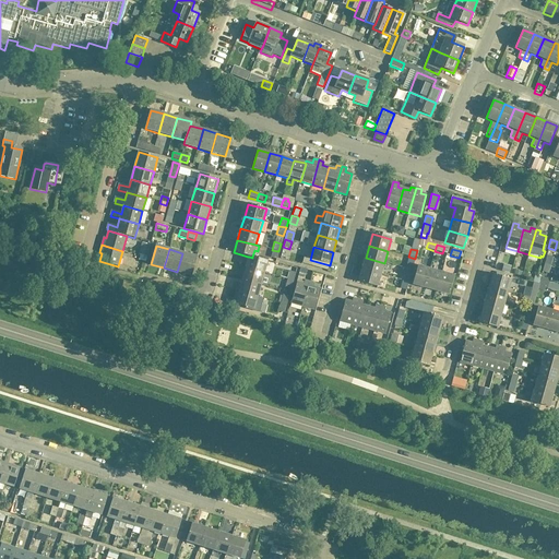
[(278,251),(272,250),(270,258),(276,260),(278,251)]
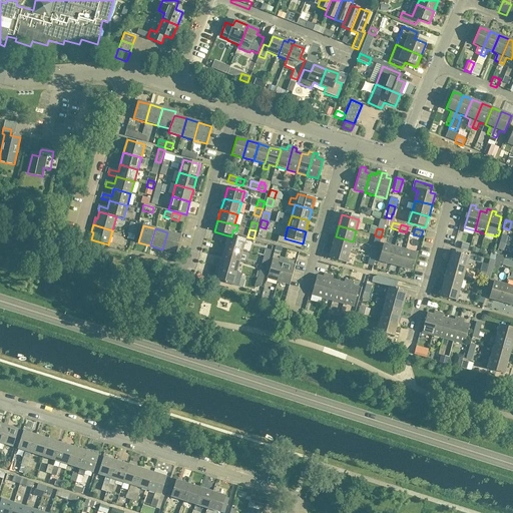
[(409,243),(419,243),(419,238),(413,238),(413,231),(409,231),(409,243)]
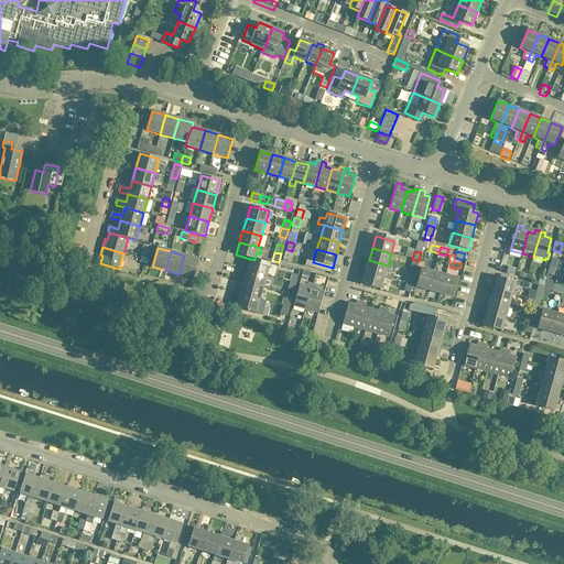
[(198,259),(184,256),(179,274),(193,279),(198,259)]
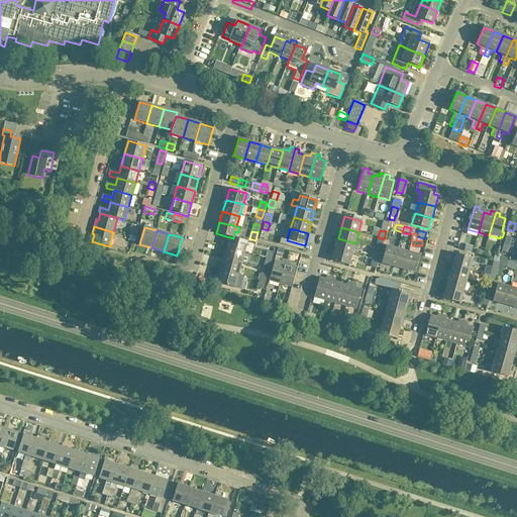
[(511,238),(505,236),(503,244),(509,246),(511,238)]
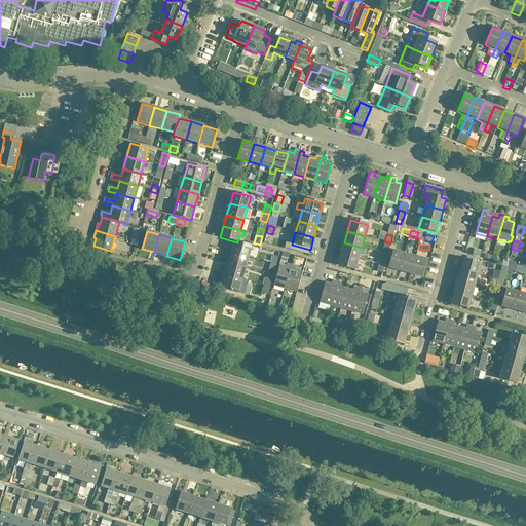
[(249,257),(252,246),(237,241),(237,242),(234,241),(233,241),(230,253),(249,257)]
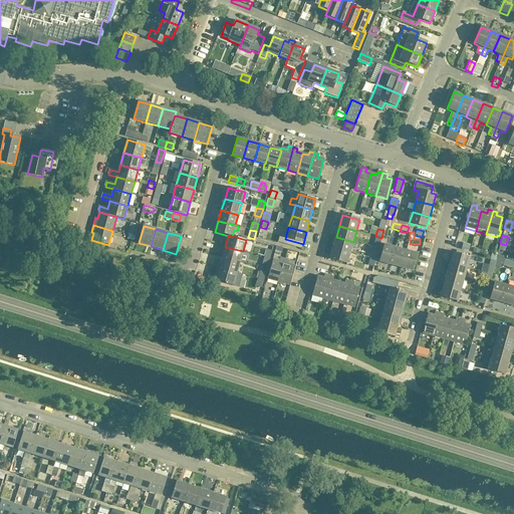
[(373,244),(379,245),(381,238),(375,236),(373,244)]
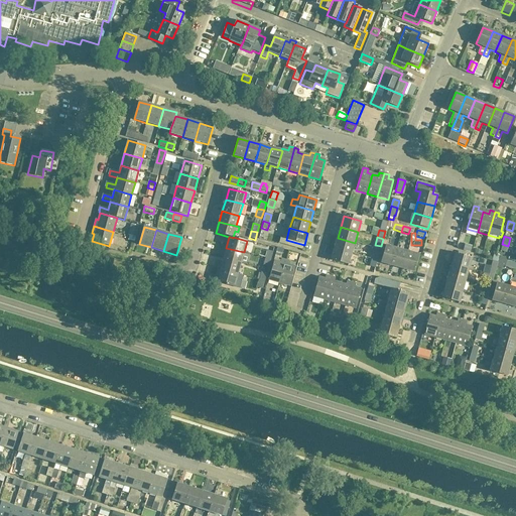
[(355,243),(338,238),(335,249),(352,254),(355,243)]
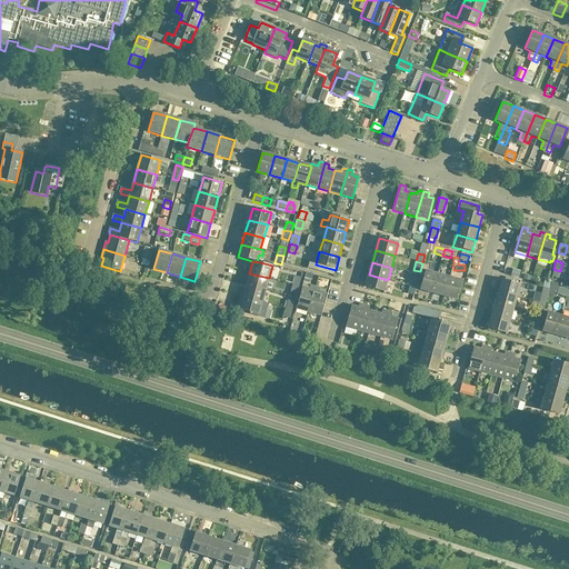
[(432,293),(438,275),(426,271),(420,290),(432,293)]
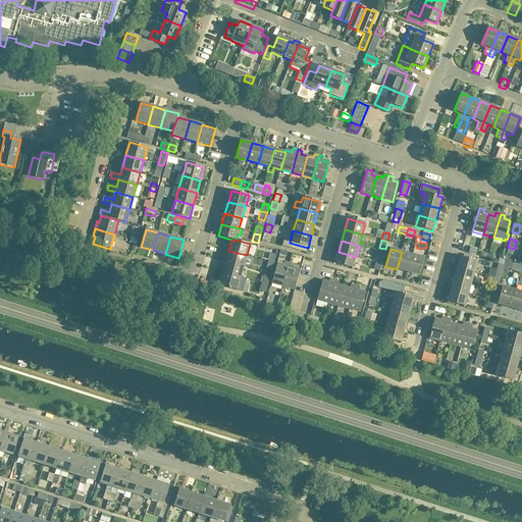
[(225,261),(244,266),(247,255),(228,251),(225,261)]
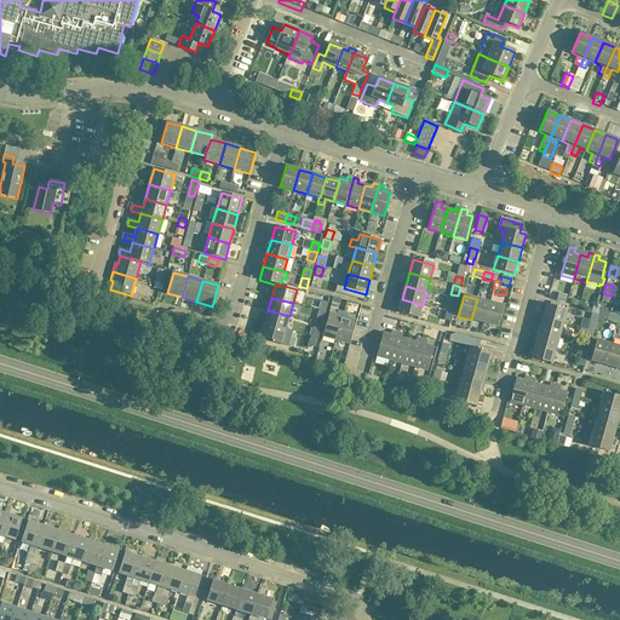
[(339,308),(342,300),(333,298),(331,310),(334,311),(339,308)]
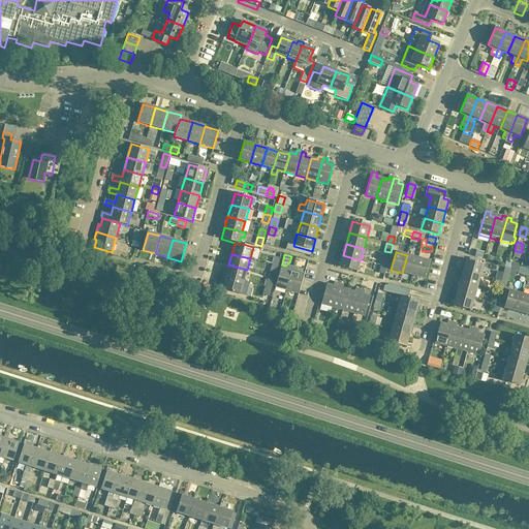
[(361,260),(343,255),(339,268),(358,273),(361,260)]
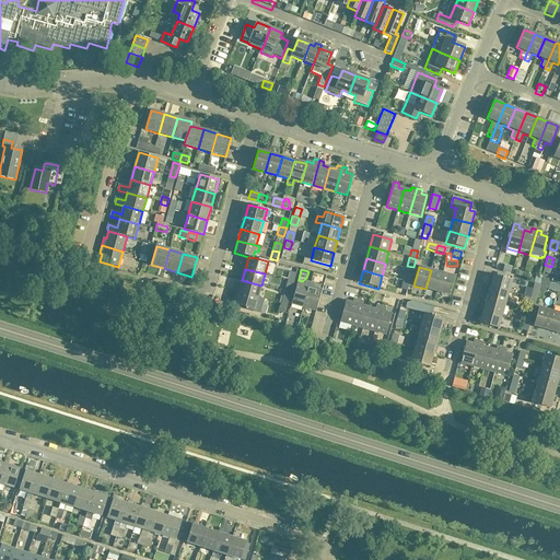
[(438,292),(443,273),(431,270),(426,289),(438,292)]
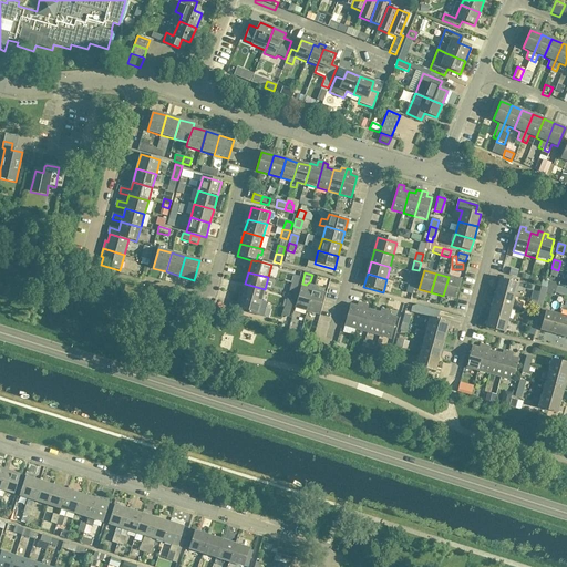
[(300,277),(299,277),(292,275),(290,284),(297,286),(300,277)]
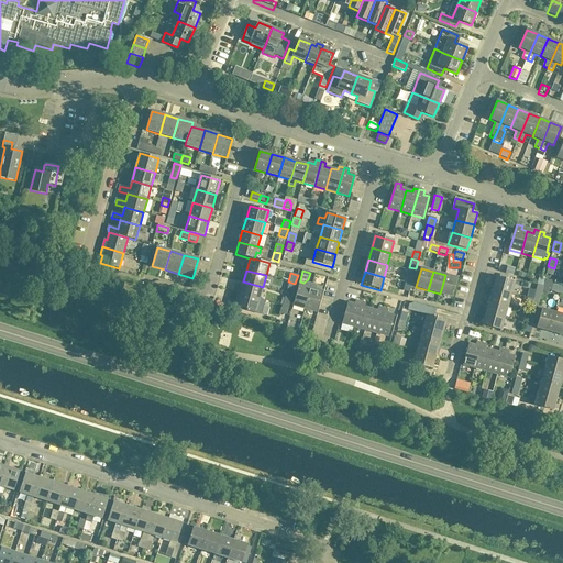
[(414,276),(407,274),(405,284),(411,285),(414,276)]
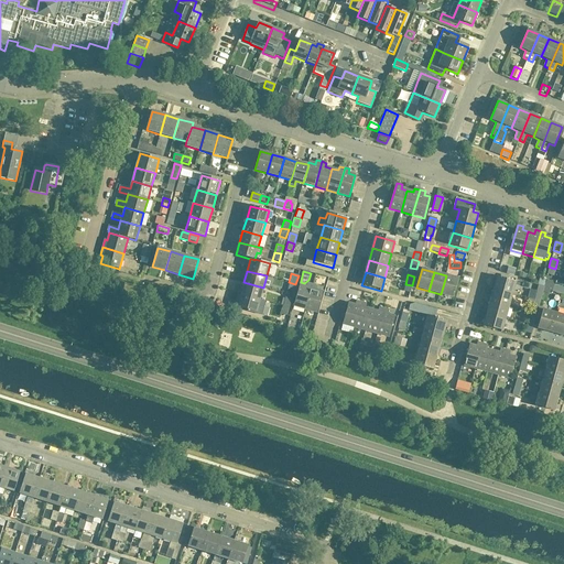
[(446,275),(441,294),(453,297),(458,279),(446,275)]
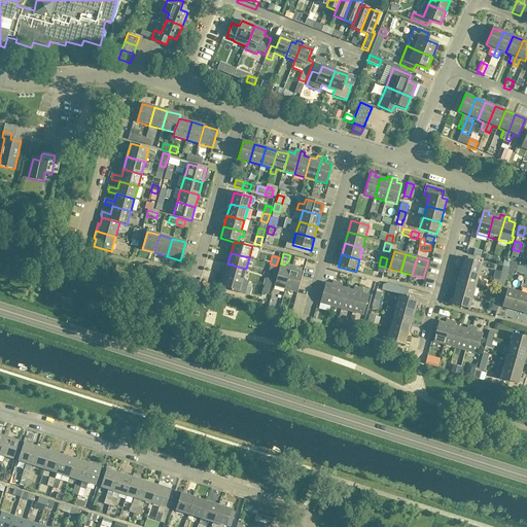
[(461,271),(479,275),(482,264),(475,261),(466,259),(464,258),(461,271)]
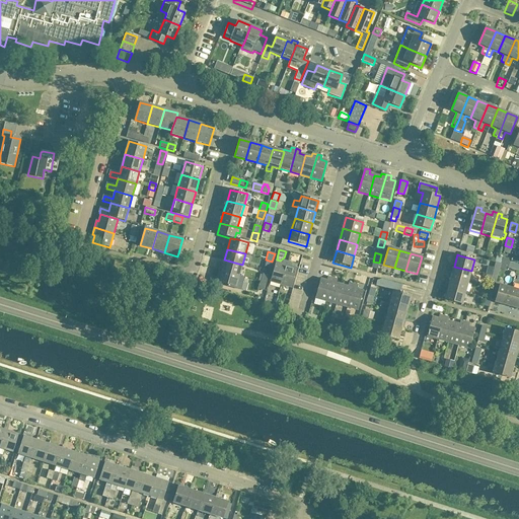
[(242,265),(224,260),(221,271),(239,276),(242,265)]
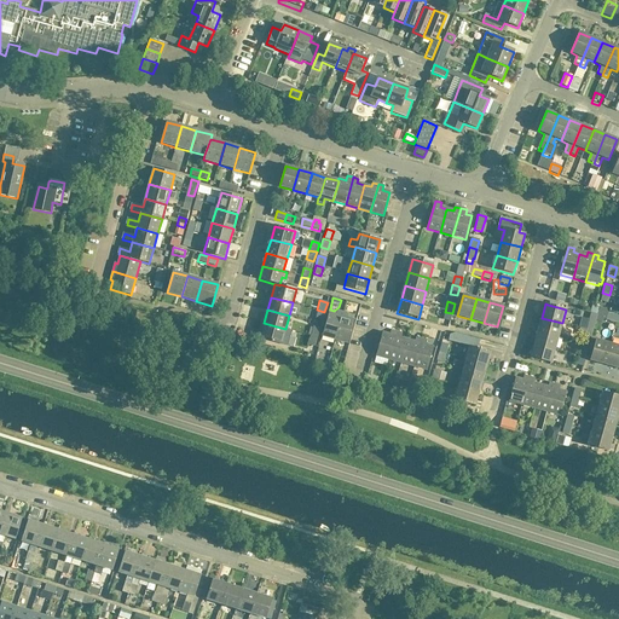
[(324,312),(317,310),(314,318),(322,320),(324,312)]
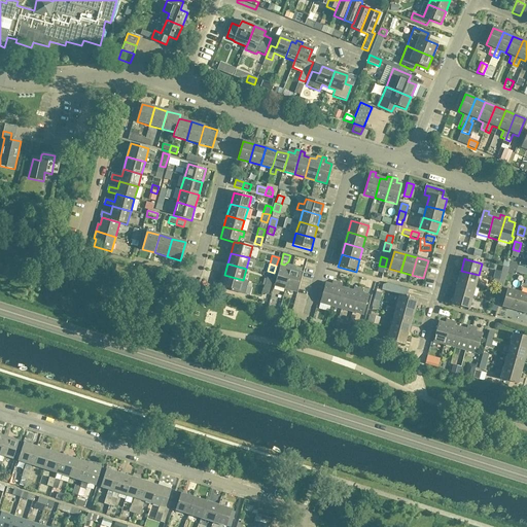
[(285,290),(291,267),(286,266),(285,269),(280,268),(274,287),(285,290)]
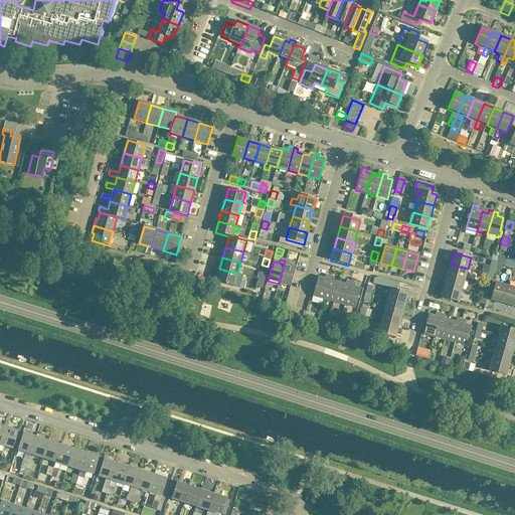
[(285,261),(279,284),(290,287),(295,267),(289,266),(290,262),(285,261)]
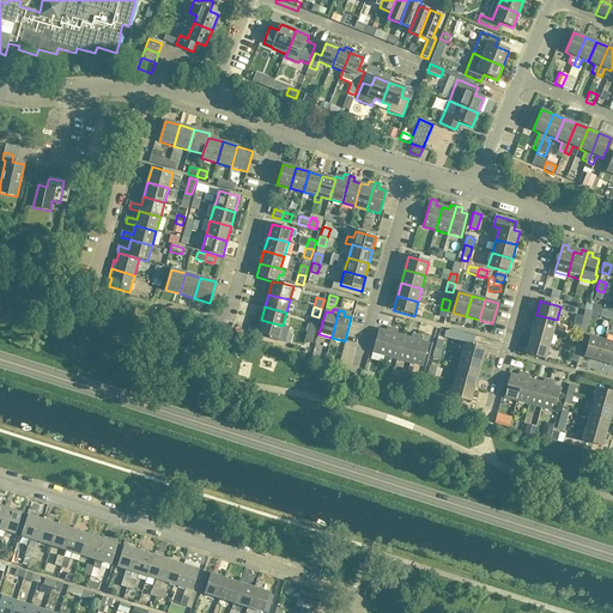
[(610,320),(611,314),(611,313),(601,310),(599,317),(610,320)]
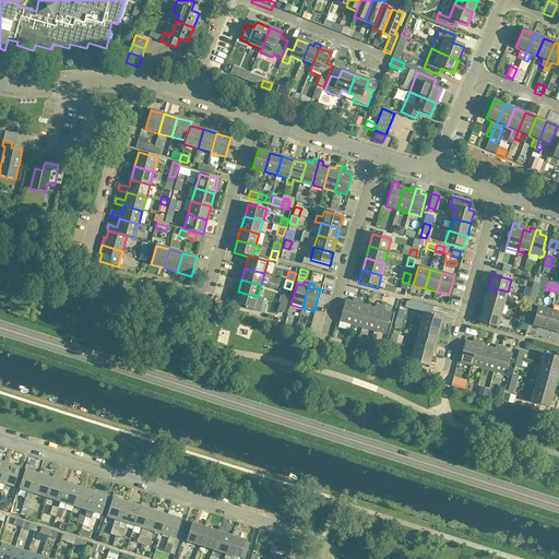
[(485,299),(503,305),(508,292),(489,287),(485,299)]
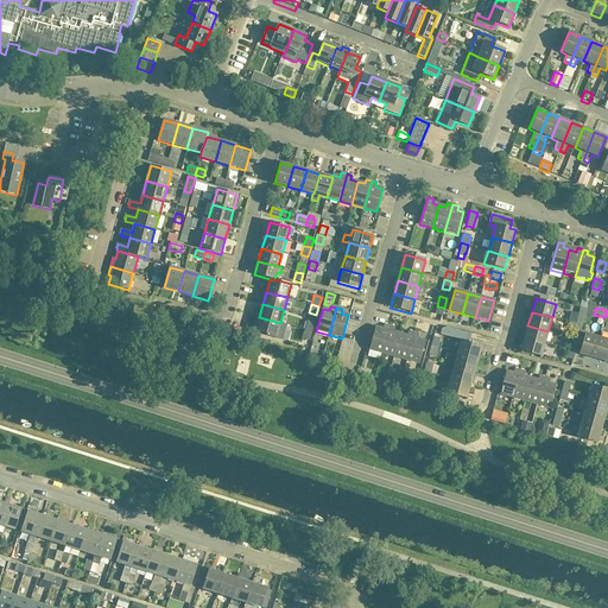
[(356,323),(358,315),(352,315),(350,322),(347,321),(346,331),(355,333),(356,323)]
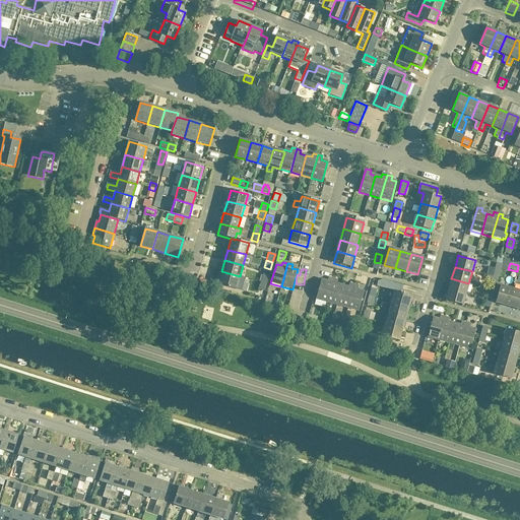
[(500,271),(494,269),(492,277),(498,278),(500,271)]
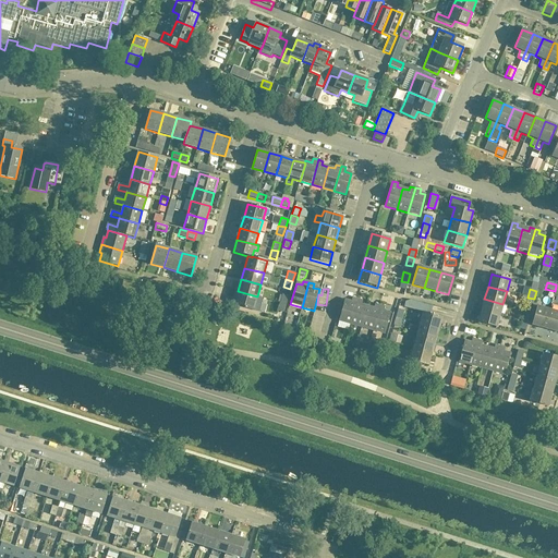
[(263,299),(257,296),(238,291),(234,303),(254,308),(255,302),(261,304),(263,299)]
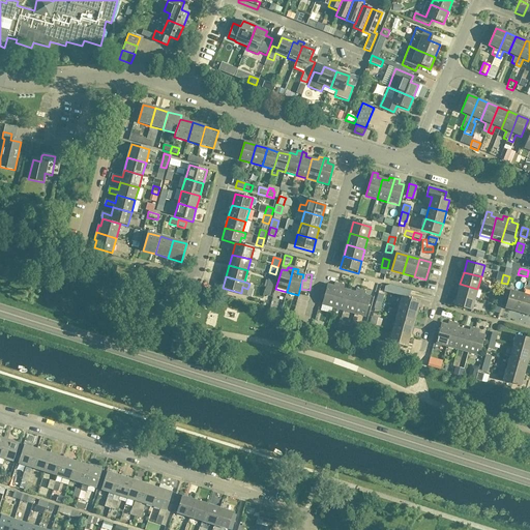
[(265,288),(271,290),(273,282),(267,280),(265,288)]
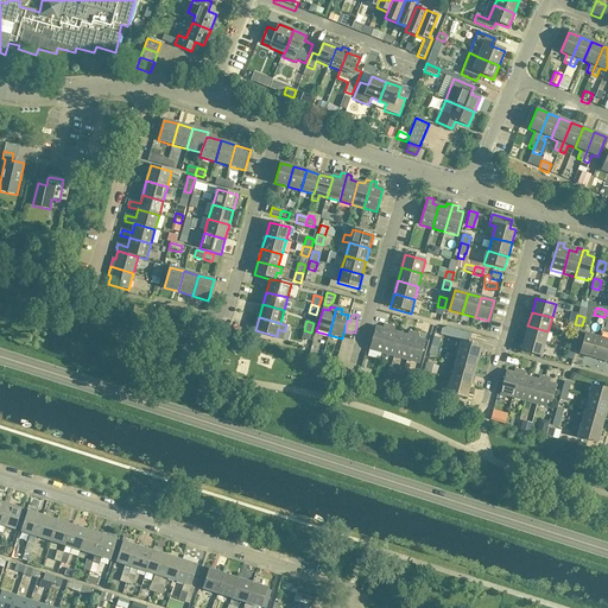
[(580,335),(582,325),(575,324),(572,333),(580,335)]
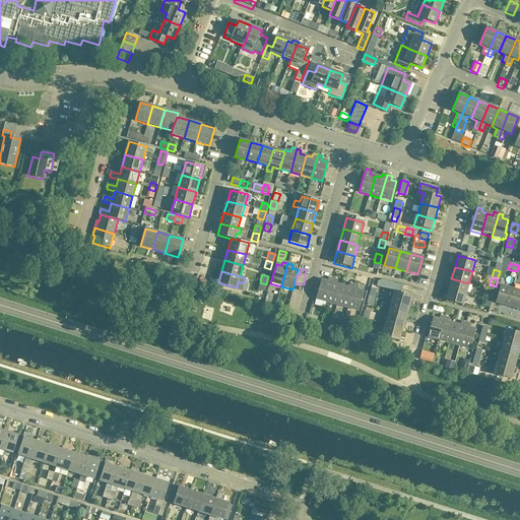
[(326,303),(332,279),(328,278),(327,282),(321,280),(316,300),(326,303)]
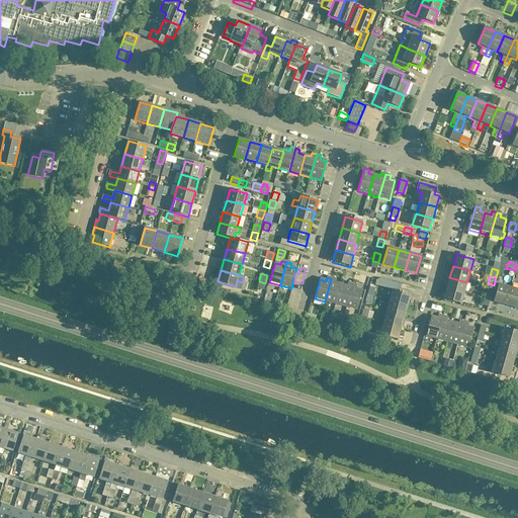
[(466,282),(449,277),(446,288),(464,292),(466,282)]
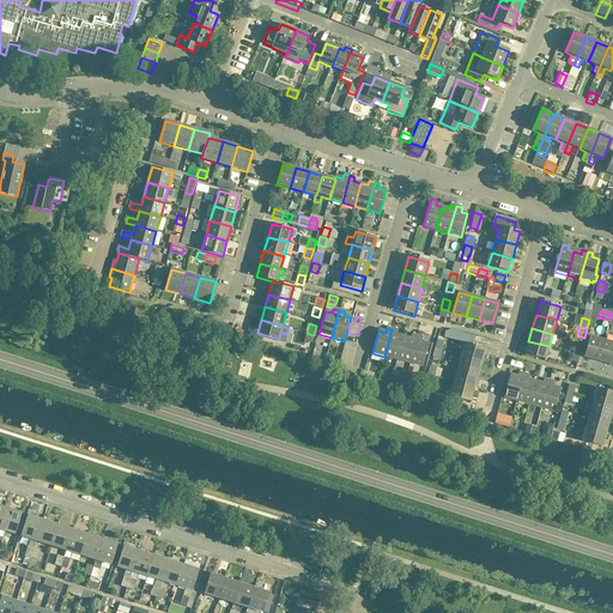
[(398,360),(404,338),(396,335),(398,332),(392,329),(384,357),(398,360)]
